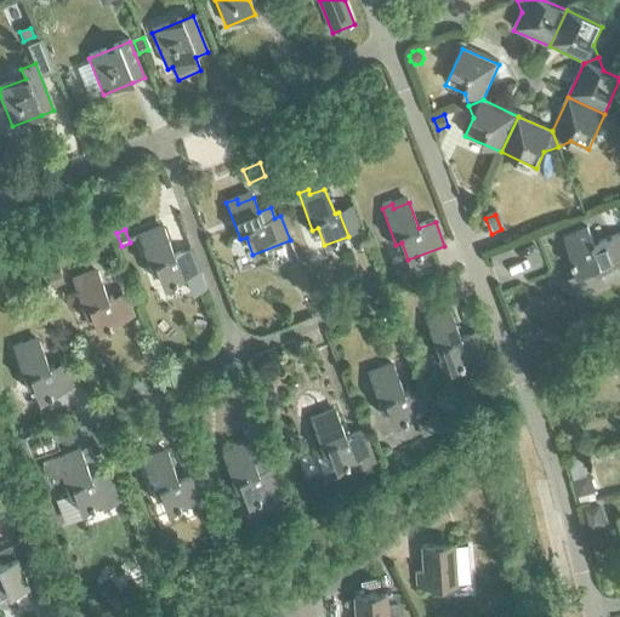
[(570,278),(576,293),(602,284),(598,274),(619,264),(619,235),(595,247),(587,230),(563,240),(578,275),(570,278)]
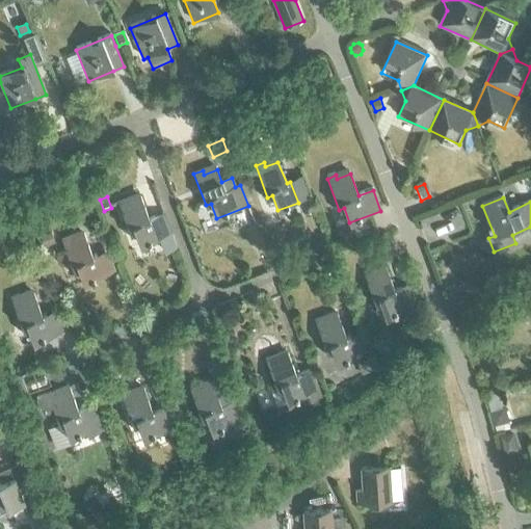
[(127,200),(117,203),(130,234),(135,233),(140,247),(158,240),(163,255),(177,249),(171,235),(164,215),(150,220),(140,199),(128,204),(127,200)]
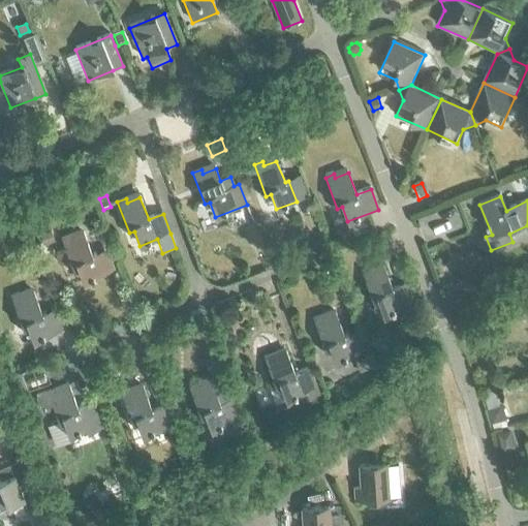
[(30,221),(16,226),(21,239),(35,233),(30,221)]
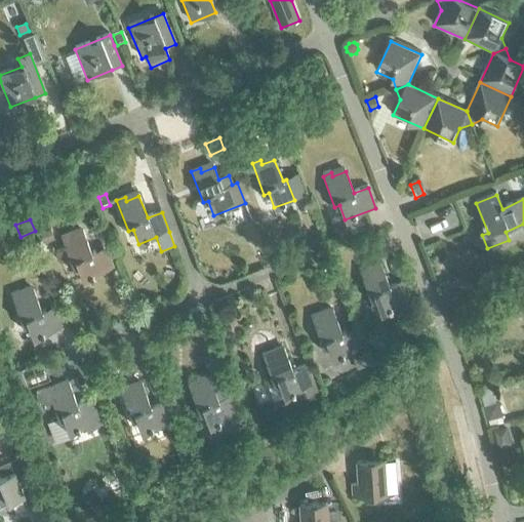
[(50,231),(39,235),(43,245),(54,241),(50,231)]
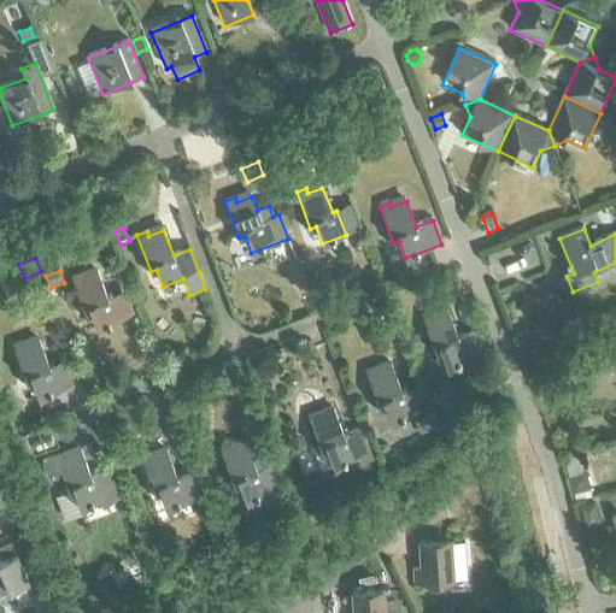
[(77,293),(65,298),(70,310),(82,305),(86,314),(91,313),(98,330),(122,320),(112,296),(107,299),(98,273),(83,280),(81,273),(71,278),(77,293)]
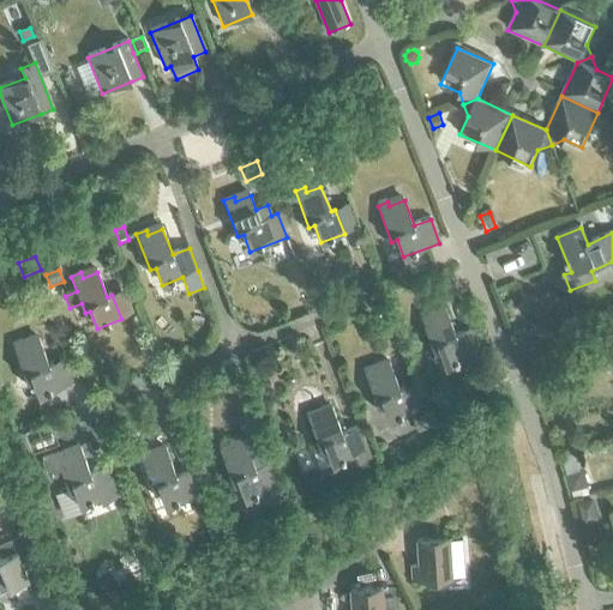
[(419,315),(433,351),(438,350),(445,367),(469,357),(481,352),(472,330),(460,333),(455,336),(445,310),(431,316),(430,310),(419,315)]
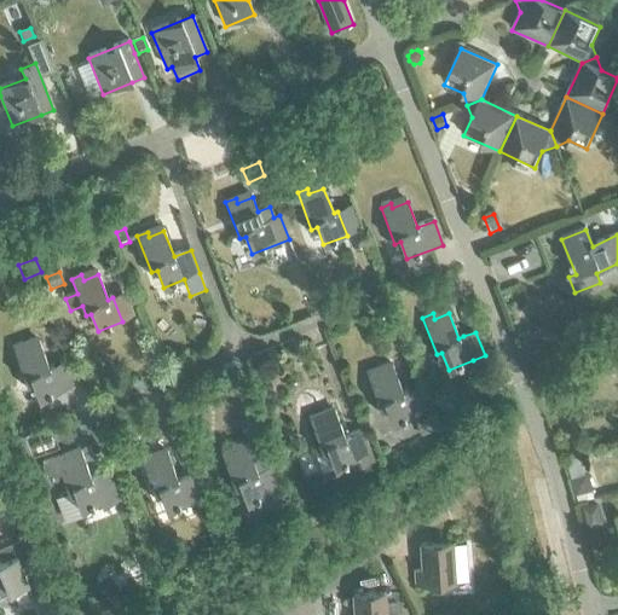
[(13,348),(27,384),(33,382),(39,400),(63,390),(53,366),(50,369),(40,343),(24,348),(23,344),(13,348)]
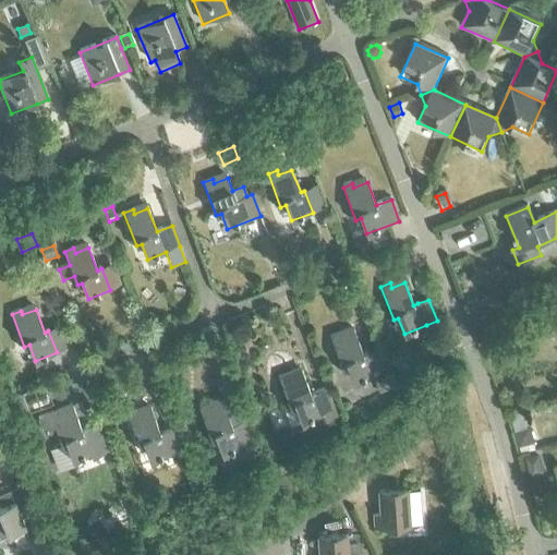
[(330,336),(343,370),(348,368),(353,383),(375,375),(367,353),(363,354),(354,333),(340,337),(339,333),(330,336)]
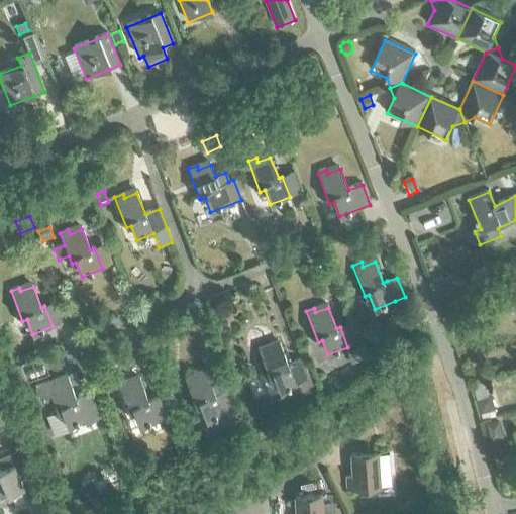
[(280,393),(296,387),(299,395),(312,390),(302,362),(288,367),(280,345),(268,350),(267,346),(258,349),(270,380),(274,379),(280,393)]
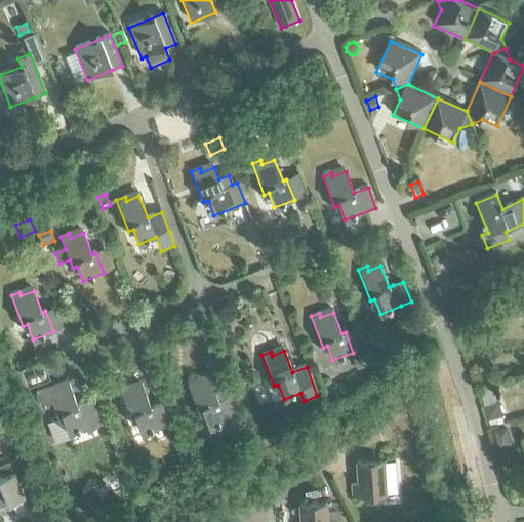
[(364,358),(353,362),(357,373),(368,369),(364,358)]
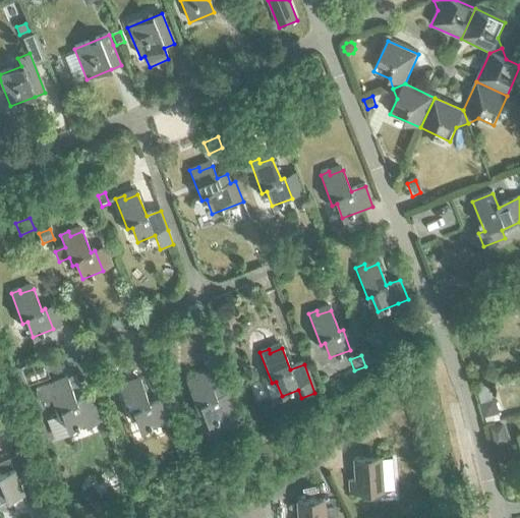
[(185,381),(197,411),(203,410),(208,424),(228,417),(220,397),(217,398),(209,377),(195,382),(194,378),(185,381)]
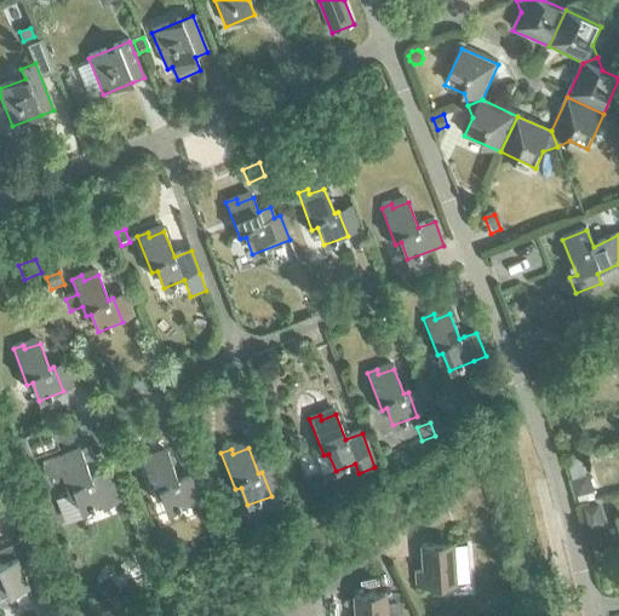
[(55,460),(44,464),(51,485),(63,481),(69,496),(74,494),(81,512),(102,504),(104,510),(120,504),(109,473),(91,481),(81,455),(67,460),(64,455),(55,460)]
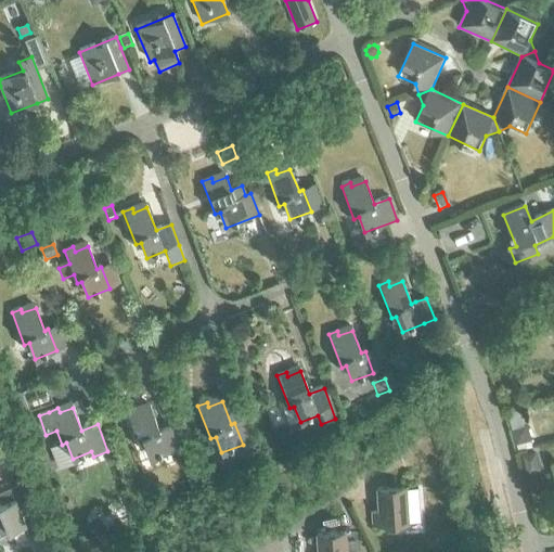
[(136,409),(126,412),(139,445),(144,444),(150,459),(171,450),(183,446),(175,425),(163,429),(158,431),(150,408),(137,413),(136,409)]
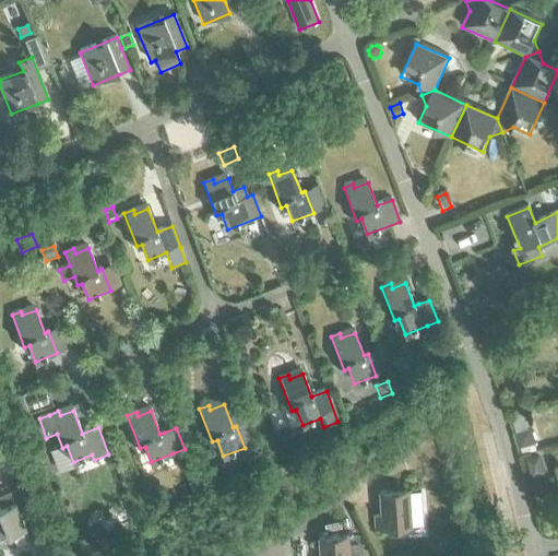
[(530,428),(515,433),(520,448),(534,444),(530,428)]
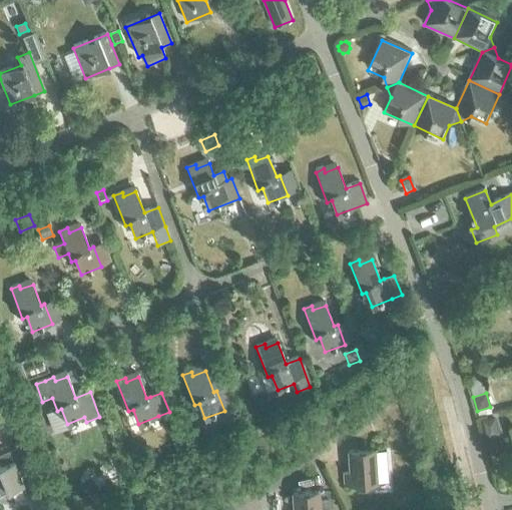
[(0,414),(0,425),(10,421),(7,412),(0,414)]
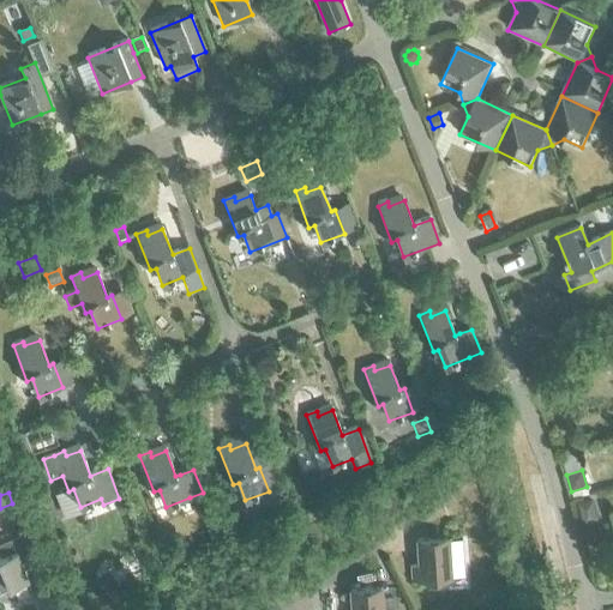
[(592,500),(576,505),(582,525),(598,520),(592,500)]
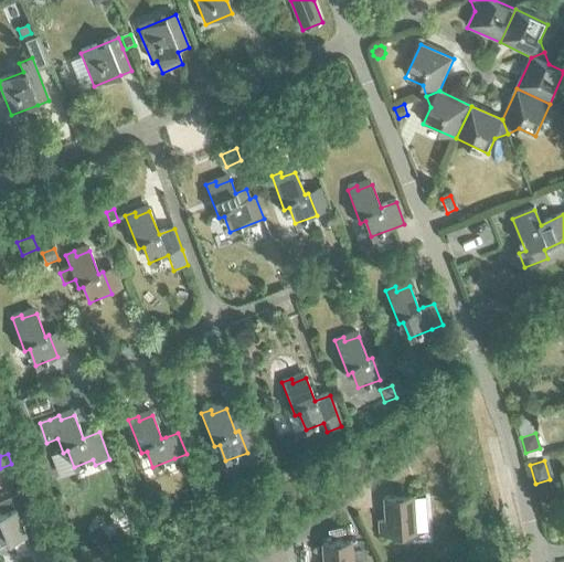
[(219,478),(203,484),(208,496),(209,497),(223,491),(219,478)]
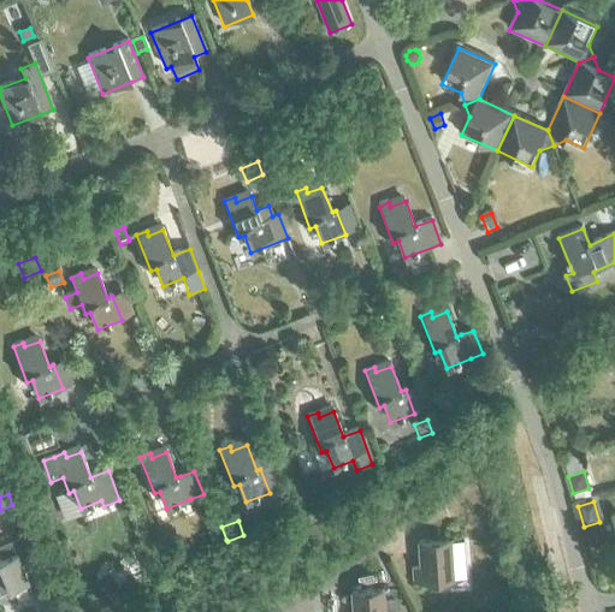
[(222,527),(211,532),(216,545),(226,540),(222,527)]
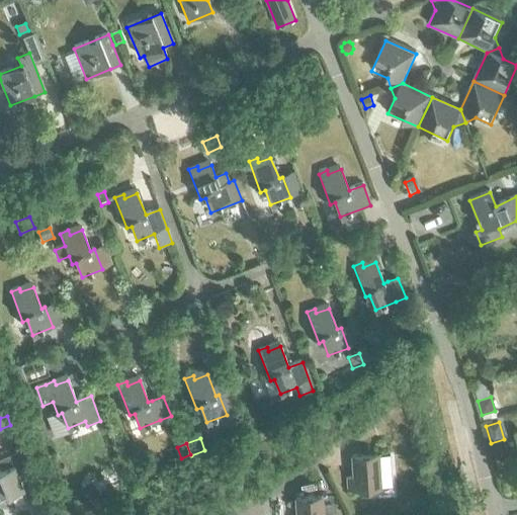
[(352,457),(353,479),(348,479),(349,491),(355,491),(379,490),(377,456),(352,457)]
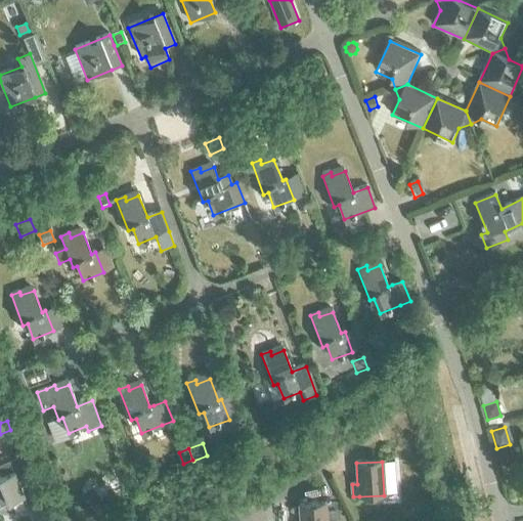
[(0,478),(0,507),(25,497),(18,482),(27,479),(23,469),(0,478)]
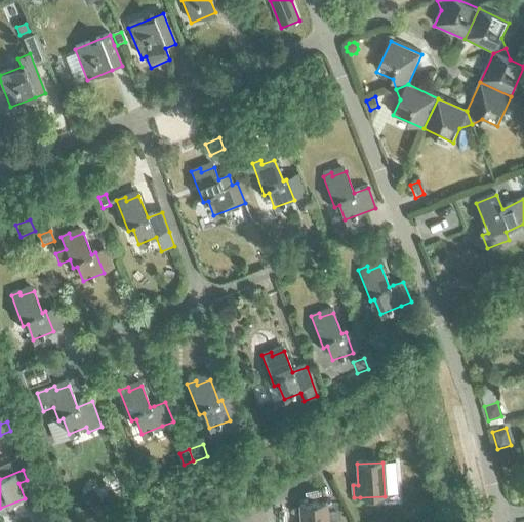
[(299,507),(300,521),(326,521),(325,505),(299,507)]
